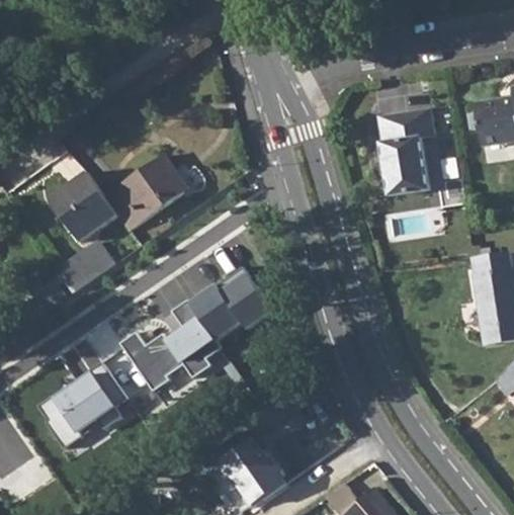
[(513,98),(507,99),(473,105),(474,113),(463,115),(466,130),(476,129),(479,144),(513,138),(513,95),(513,98)]
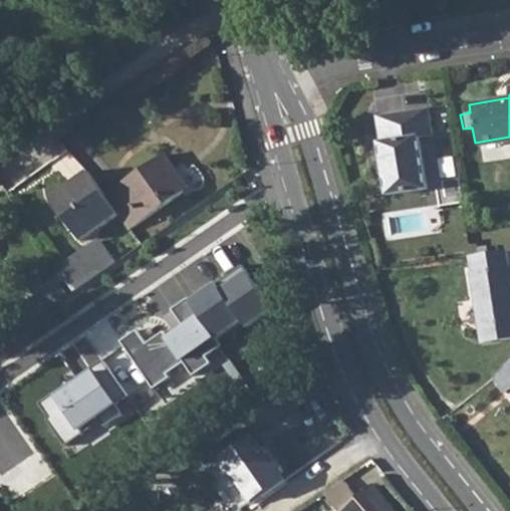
[(424,107),(403,111),(404,117),(425,114),(424,107)]
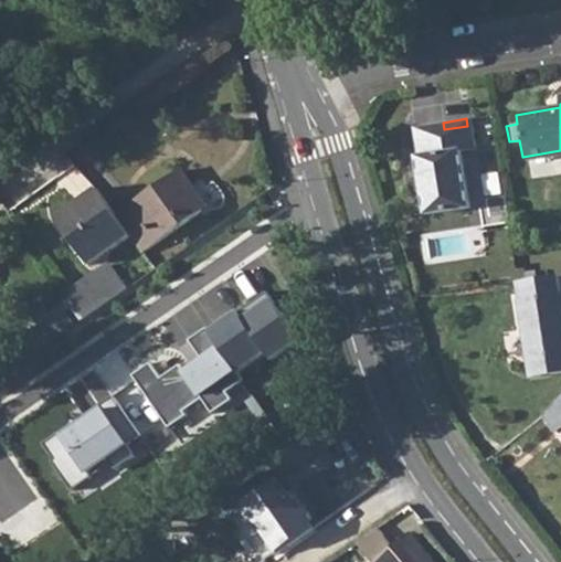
[(444,129),(443,123),(409,128),(414,158),(411,158),(421,216),(465,209),(456,151),(470,149),(467,126),(444,129)]
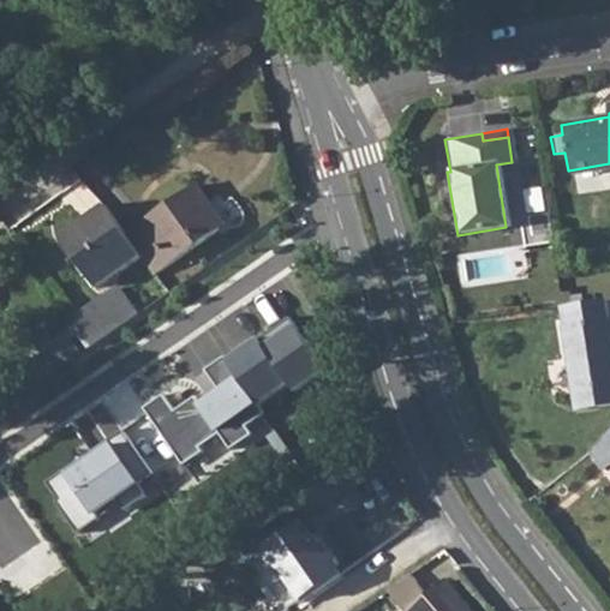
[(191,184),(124,233),(151,271),(214,226),(197,202),(202,197),(191,184)]
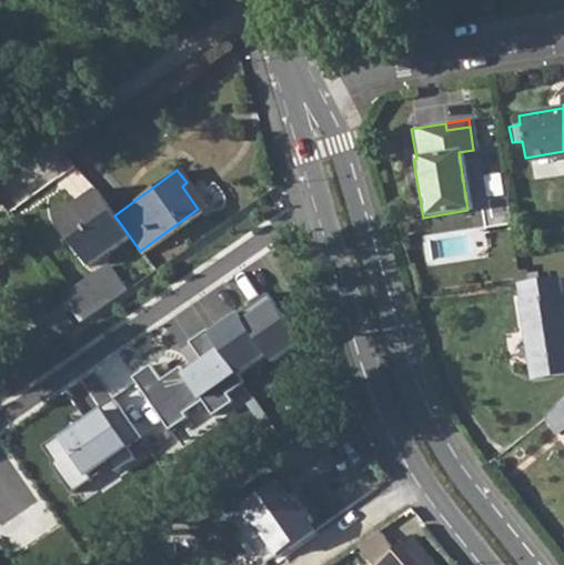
[(126,234),(93,188),(51,218),(84,264),(126,235),(126,234)]
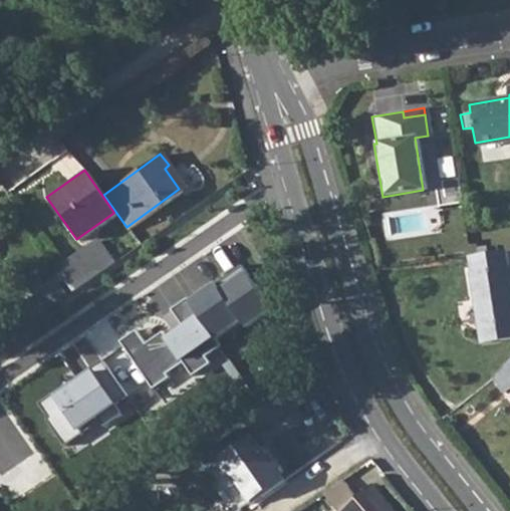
[(93,238),(55,265),(72,288),(84,279),(109,261),(93,238)]
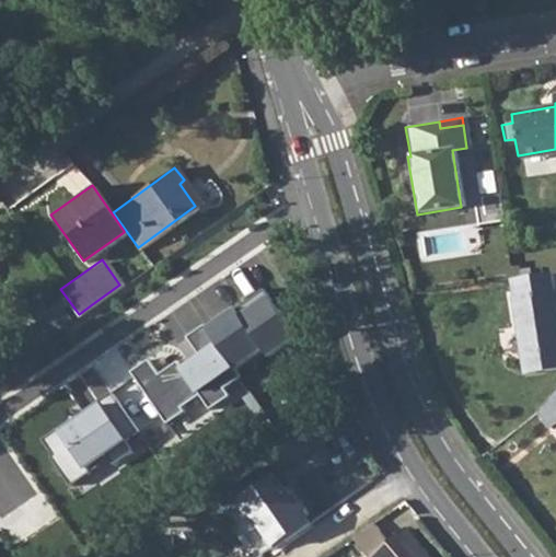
[(547,271),(509,277),(512,296),(551,290),(547,271)]
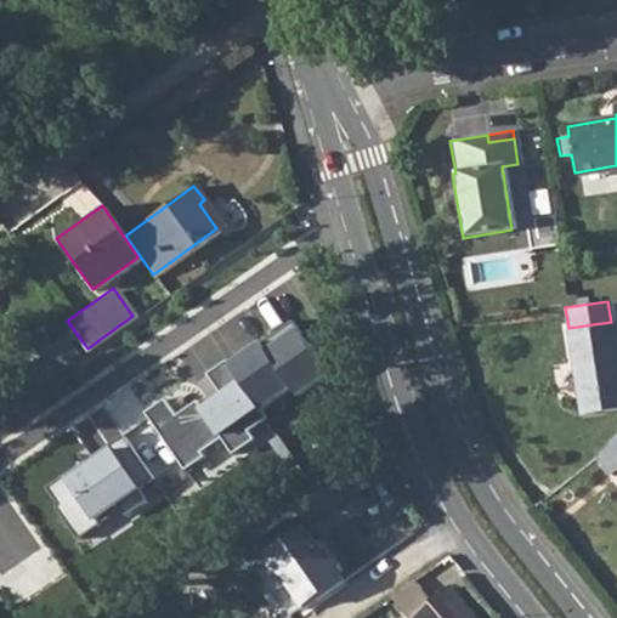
[(616,321),(611,322),(569,328),(560,329),(575,415),(616,408),(616,321)]
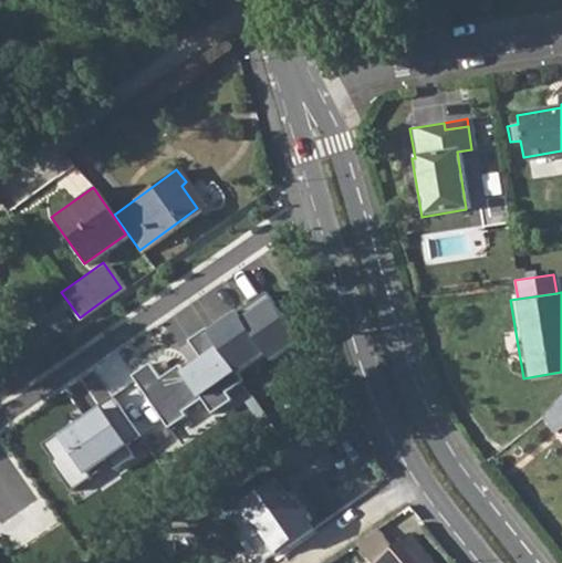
[(298,341),(266,293),(238,312),(267,355),(270,360),(298,341)]
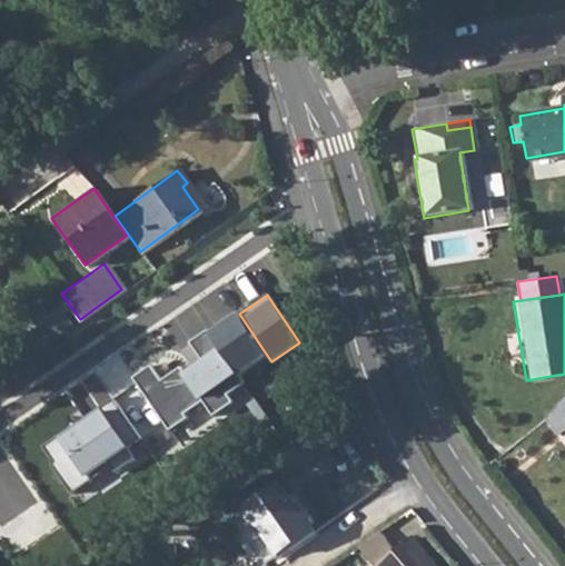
[(268,357),(239,314),(209,334),(237,377),(268,357)]
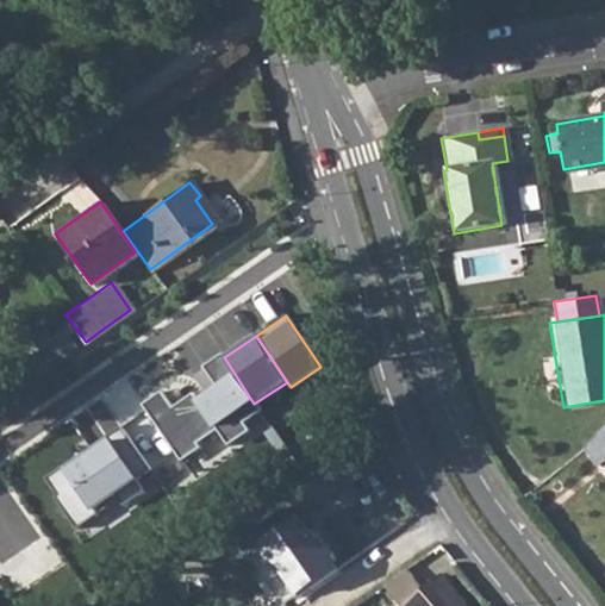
[(260,411),(254,404),(224,357),(219,351),(203,362),(206,369),(219,387),(198,401),(216,429),(226,444),(248,431),(242,423),(260,411)]
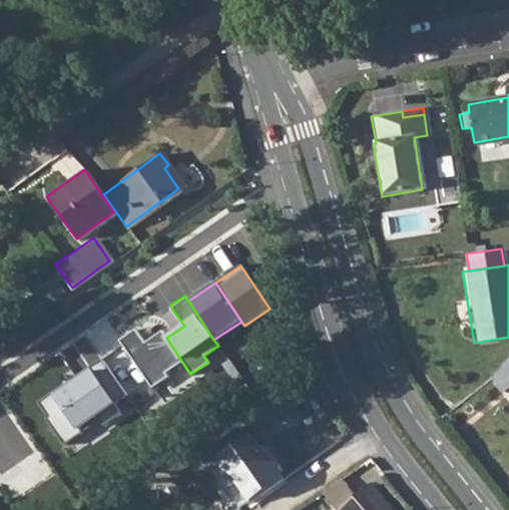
[(134,331),(120,340),(152,387),(166,377),(164,373),(181,361),(166,338),(162,331),(143,344),(134,331)]
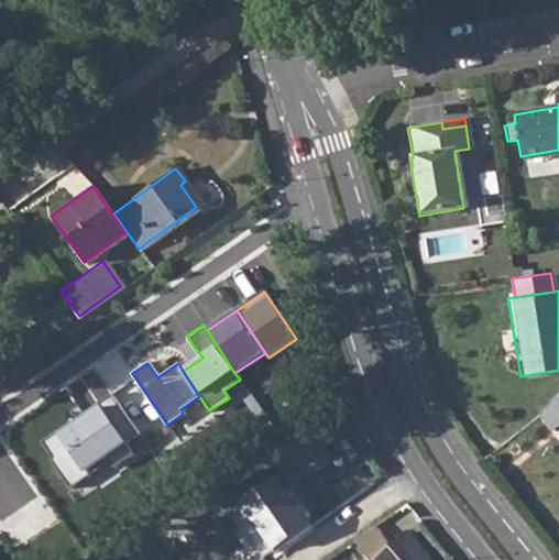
[(558,392),(535,412),(548,428),(558,420),(558,392)]
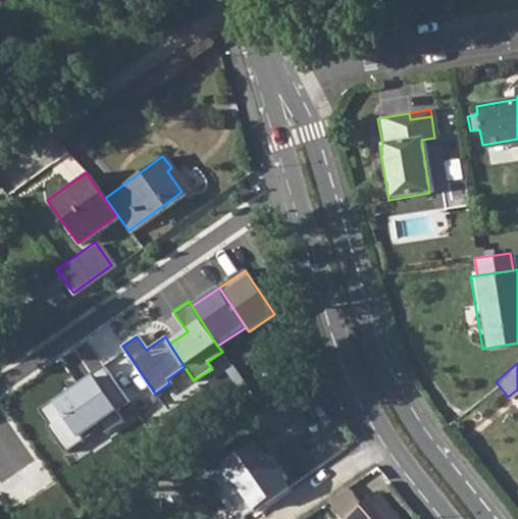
[(105,367),(92,376),(114,410),(127,402),(105,367)]
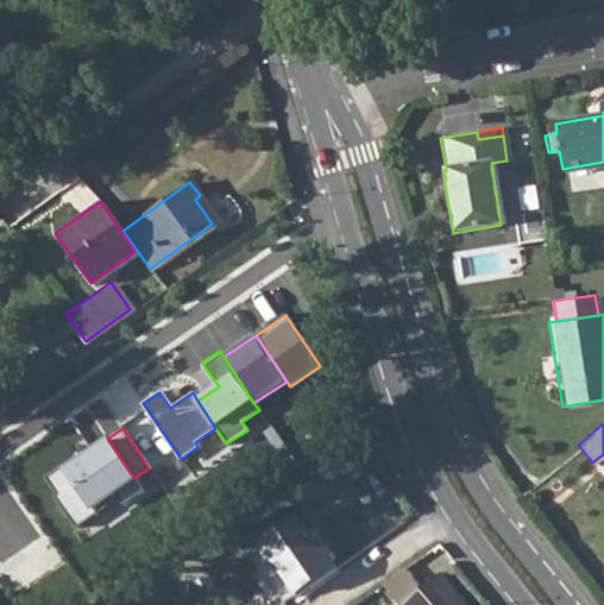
[(77,520),(136,483),(133,478),(107,439),(49,476),(77,520)]
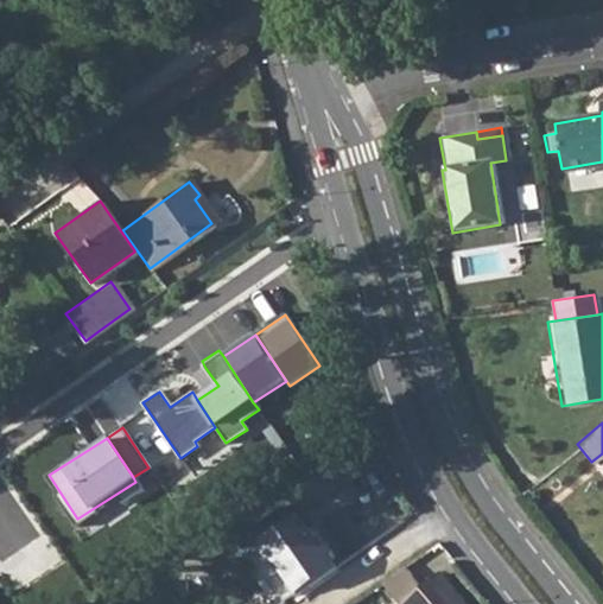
[(294,516),(249,548),(256,559),(264,555),(290,591),(329,563),(294,516)]
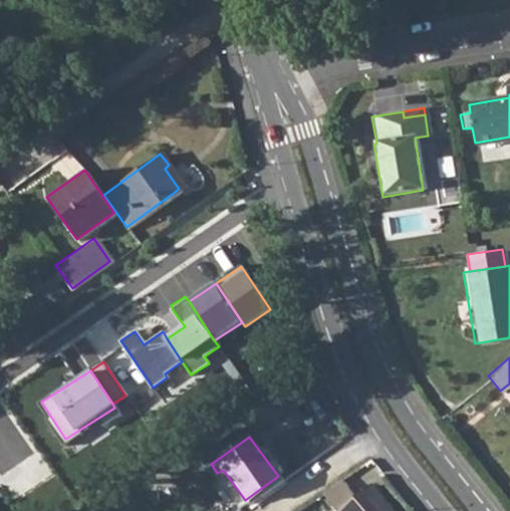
[(334,510),(394,510),(370,482),(334,510)]
